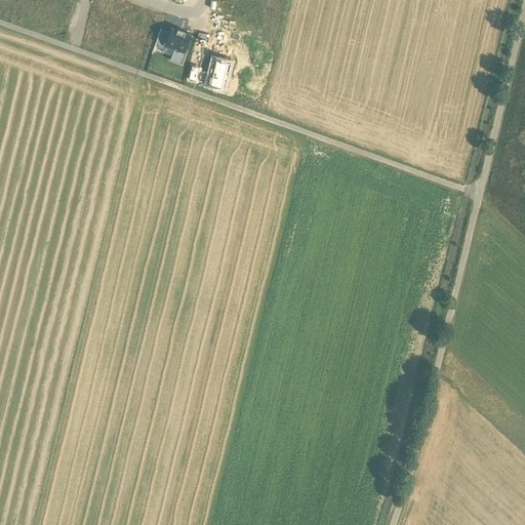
[(149,25),(142,41),(154,46),(156,42),(161,29),(149,25)]
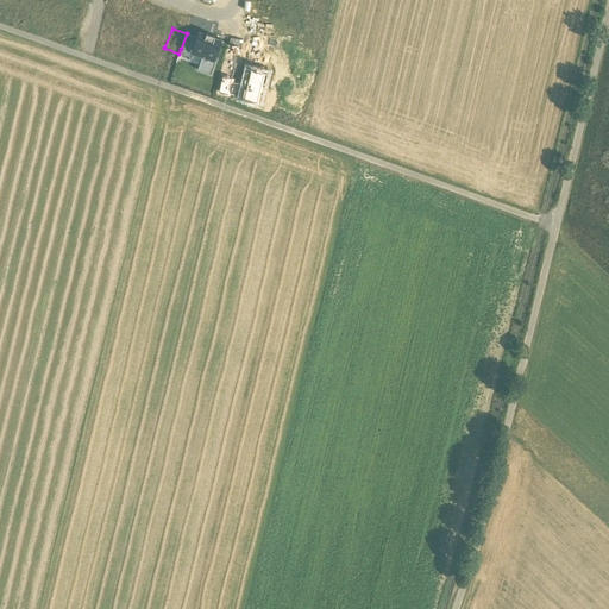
[(198,31),(196,37),(190,52),(201,57),(213,61),(214,60),(221,41),(214,37),(214,36),(206,33),(206,35),(198,31)]
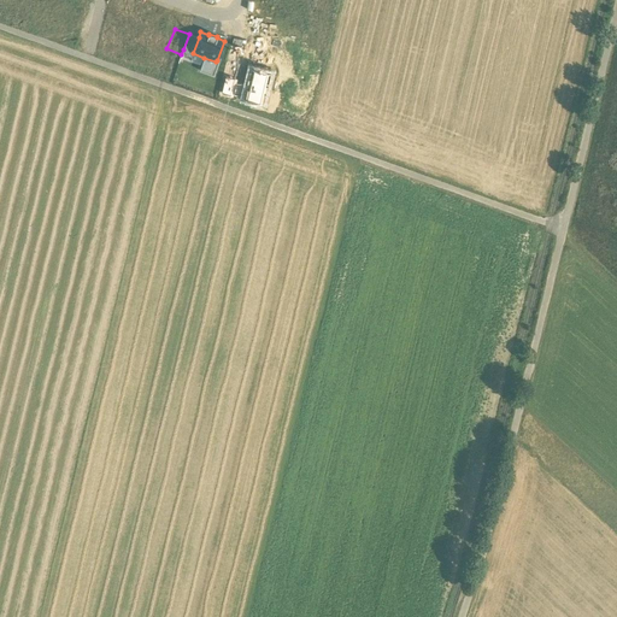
[(199,37),(189,34),(183,50),(193,53),(199,37)]
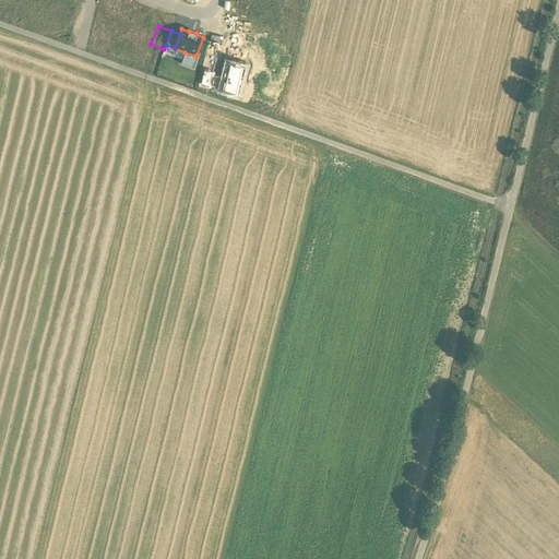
[(195,56),(185,52),(180,63),(193,69),(199,56),(197,55),(195,56)]
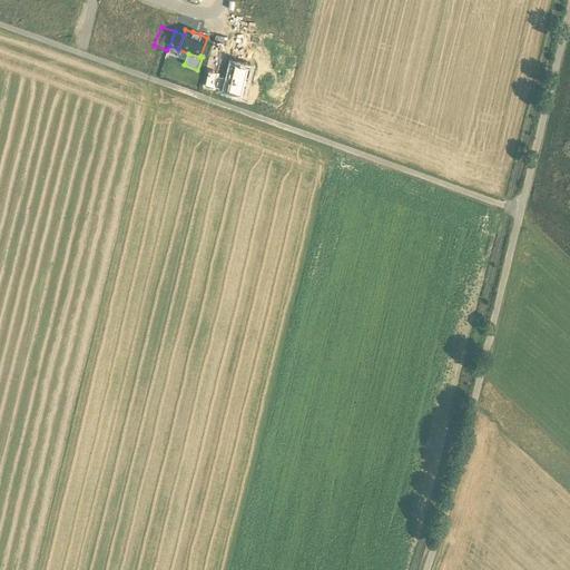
[(253,67),(229,61),(226,77),(217,76),(215,89),(246,97),(253,67)]
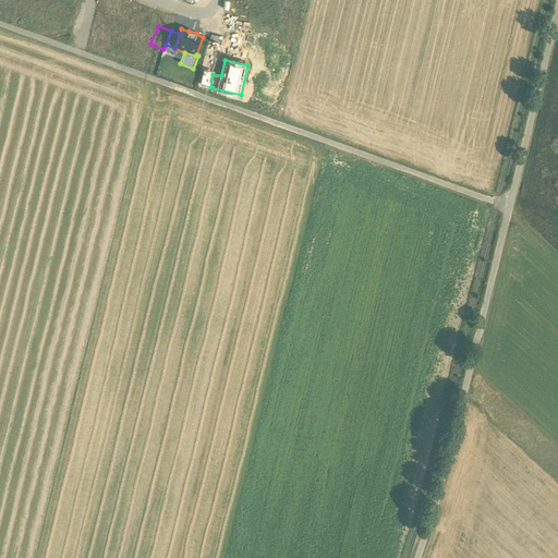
[(199,85),(210,87),(213,74),(214,72),(204,70),(199,85)]
